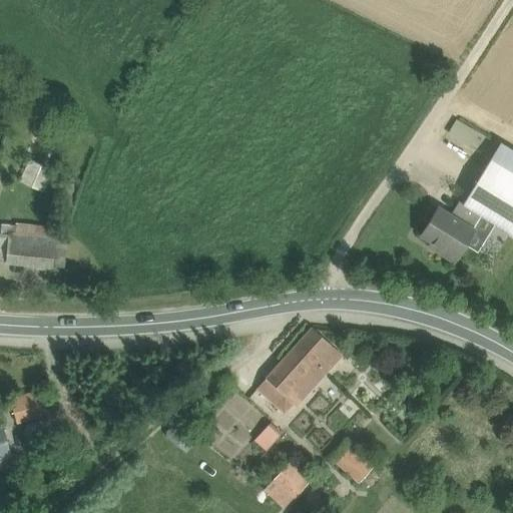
[(455,118),(446,134),(483,153),(492,137),(455,118)]
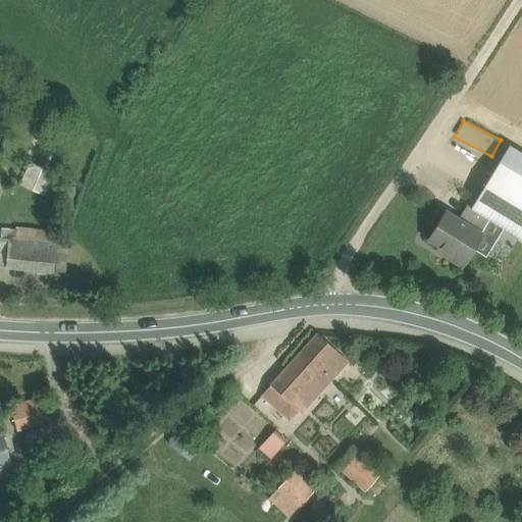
[(521,152),(509,145),(463,221),(481,232),(490,218),(521,238),(521,152)]
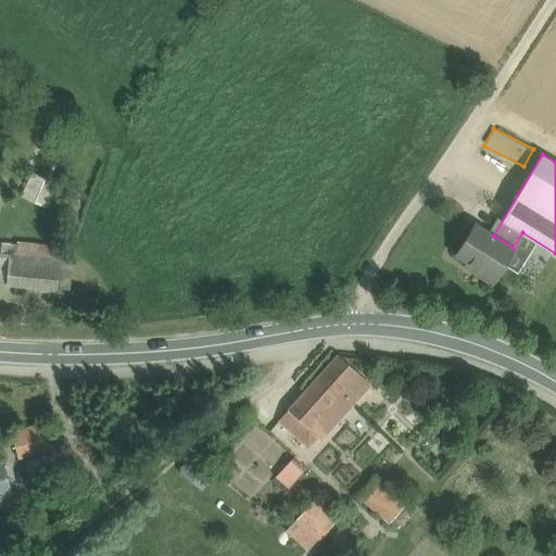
[(22,196),(48,209),(59,185),(33,172),(22,196)]
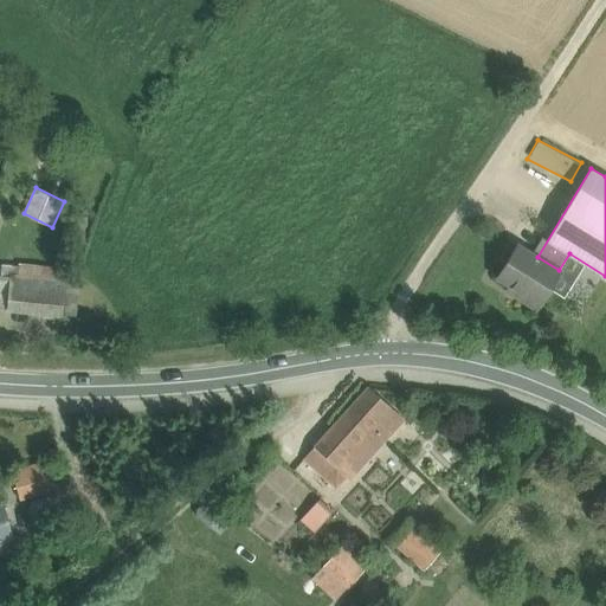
[(513,294),(537,309),(561,272),(559,270),(537,257),(517,245),(497,277),(516,289),(513,294)]
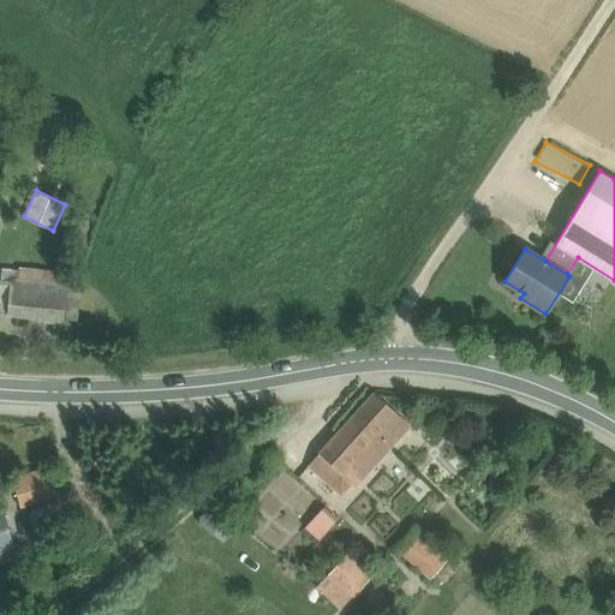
[(64,318),(66,294),(67,272),(19,266),(19,276),(11,276),(11,280),(0,279),(0,311),(7,314),(64,318)]
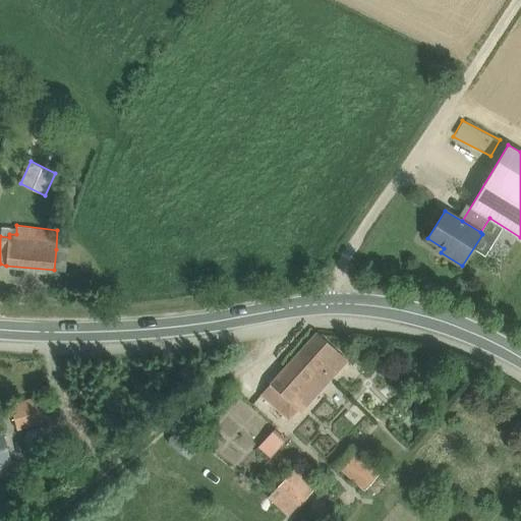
[(56,268),(65,268),(66,241),(58,240),(56,268)]
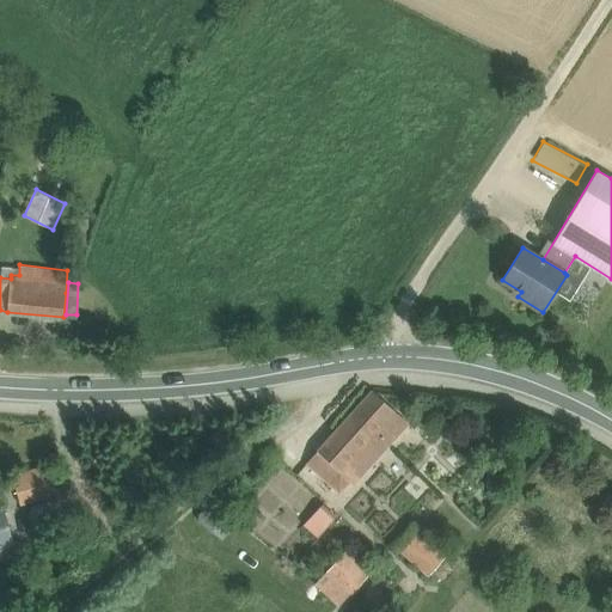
[(372,390),(306,464),(338,493),(349,482),(354,485),(393,441),(410,423),(372,390)]
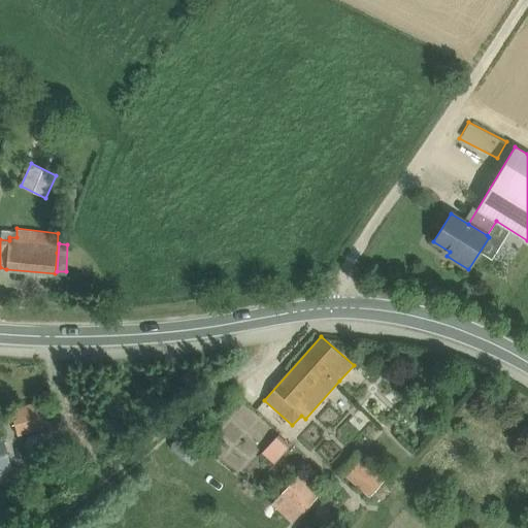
[(44,399),(11,408),(19,434),(52,425),(44,399)]
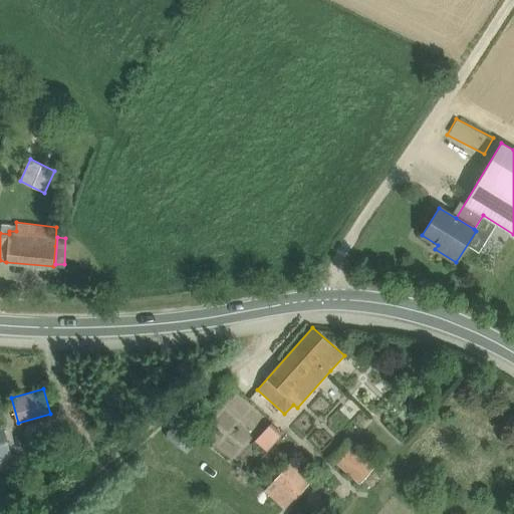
[(271,423),(255,441),(266,451),(283,434),(271,423)]
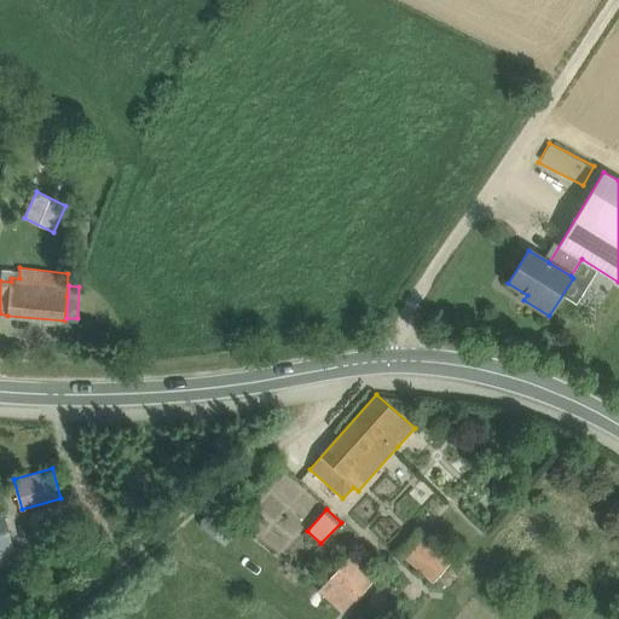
[(1,518),(0,518),(0,551),(12,548),(1,518)]
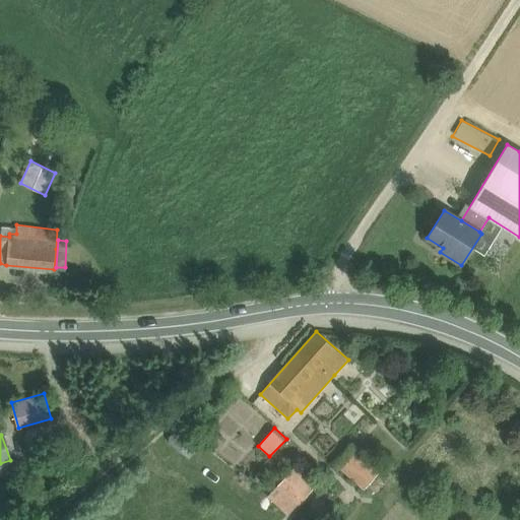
[(358,449),(340,467),(364,490),(381,470),(358,449)]
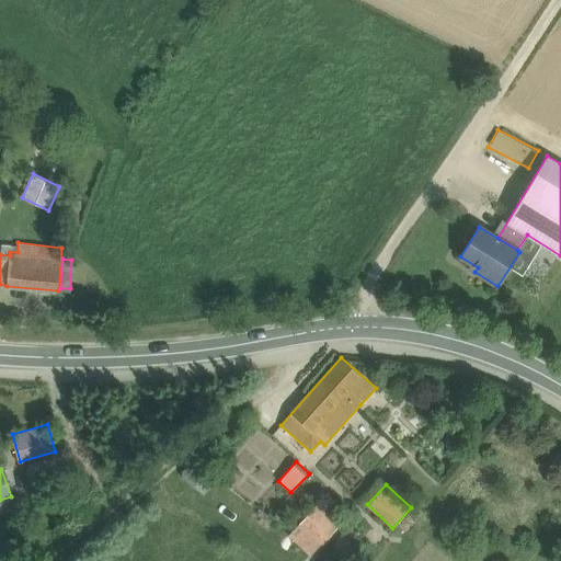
[(318,503),(289,534),(311,554),(341,524),(318,503)]
